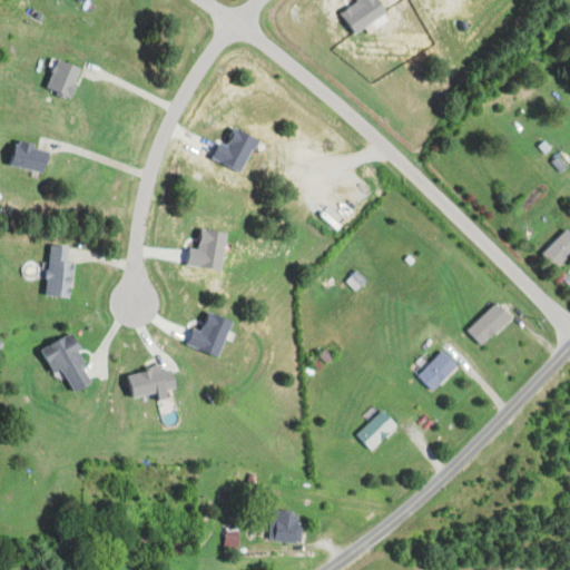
[(49,88),(75,95),(84,65),(58,58),(49,88)]
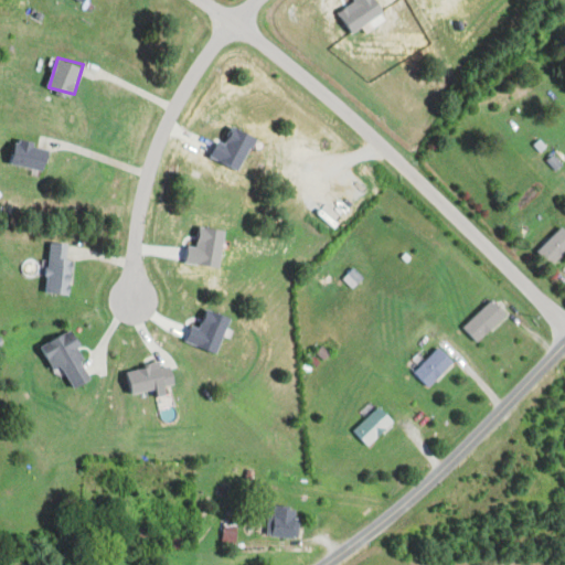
[(258,136),(237,125),(227,144),(221,140),(213,155),(241,169),(258,136)]
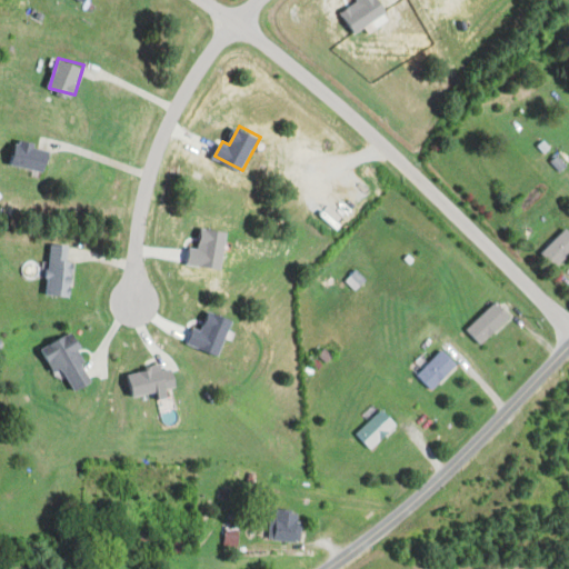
[(11,166),(46,171),(50,150),(36,148),(37,142),(16,138),(11,166)]
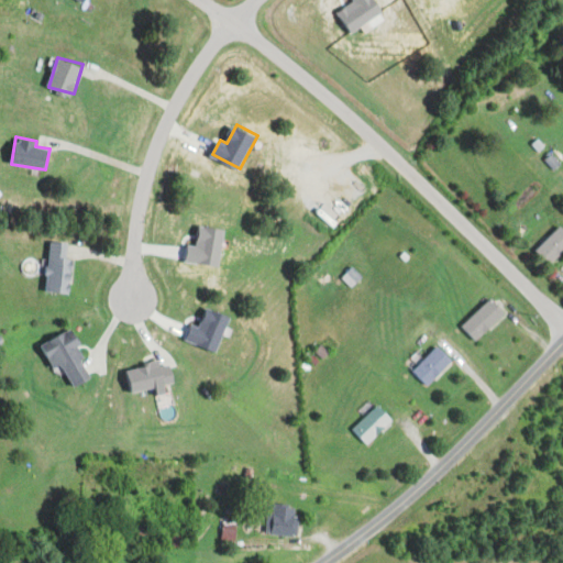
[(228,230),(202,224),(198,245),(190,244),(187,258),(220,266),(228,230)]
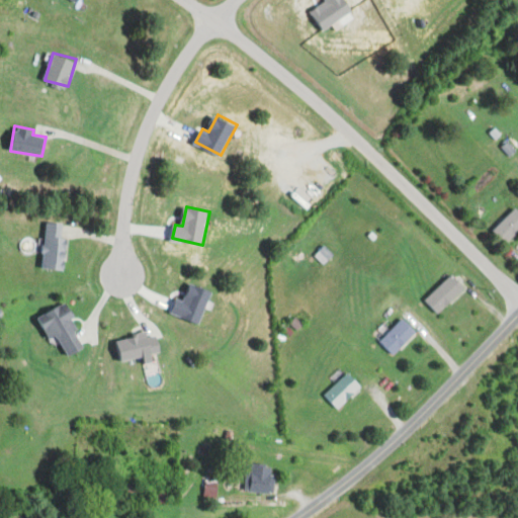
[(492,229),(506,243),(517,232),(517,207),(516,206),(492,229)]
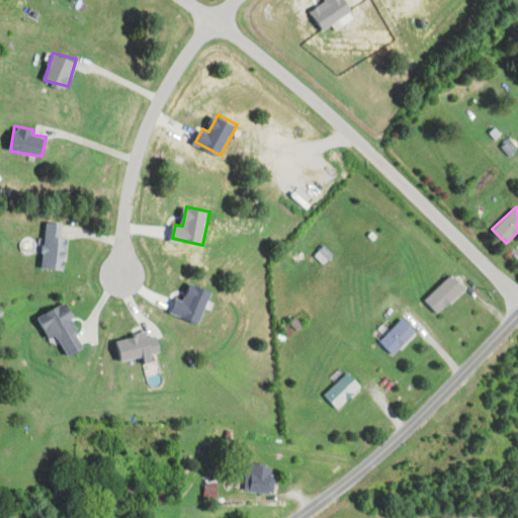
[(45,268),(65,268),(66,222),(46,222),(45,268)]
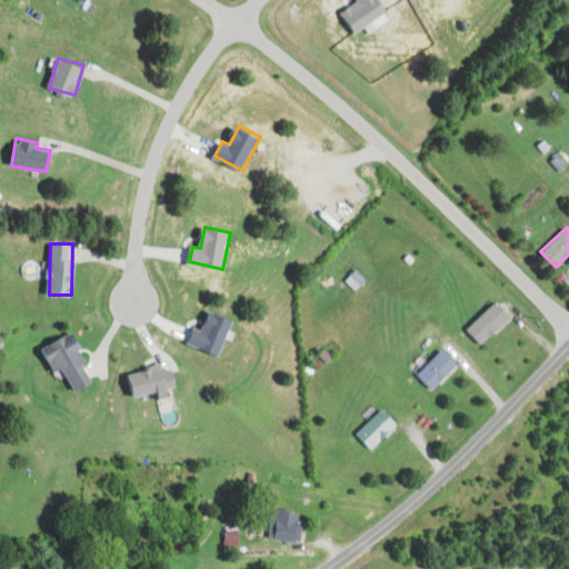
[(465,327),(478,345),(513,318),(500,300),(465,327)]
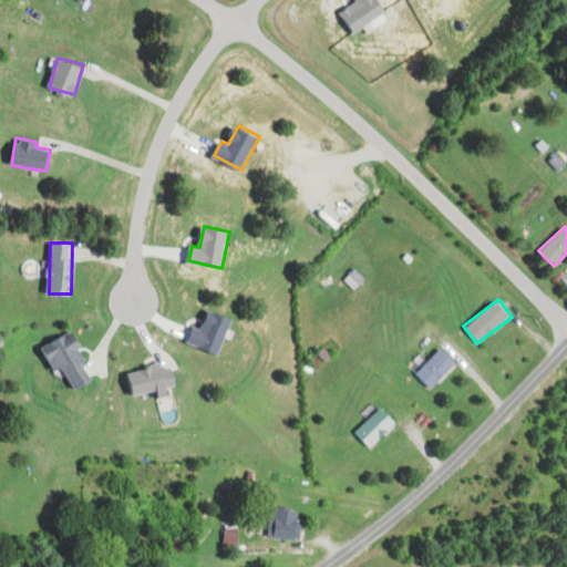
[(194,325),(187,340),(218,353),(234,318),(210,308),(202,329),(194,325)]
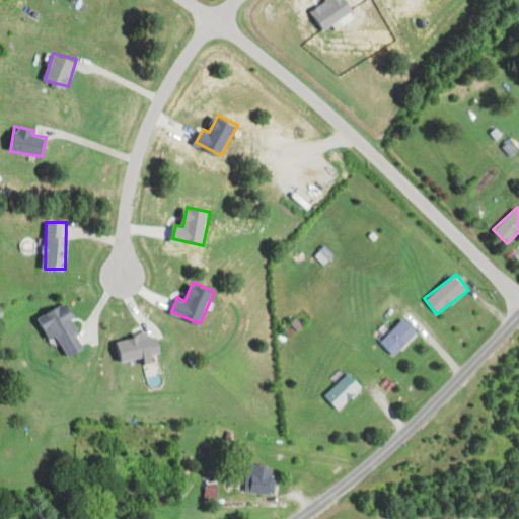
[(419,332),(404,317),(381,340),(394,354),(419,332)]
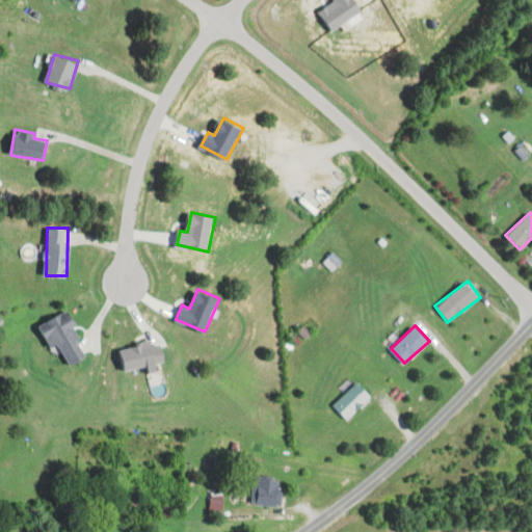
[(149,367),(150,373),(159,371),(158,364),(166,362),(163,344),(152,346),(152,342),(117,348),(122,371),(149,367)]
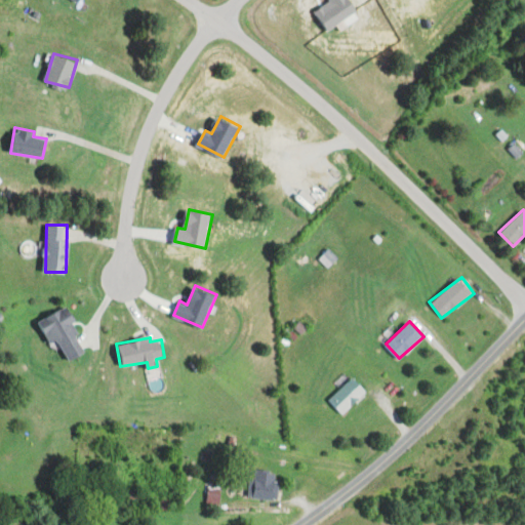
[(342,415),(367,391),(353,375),(328,400),(342,415)]
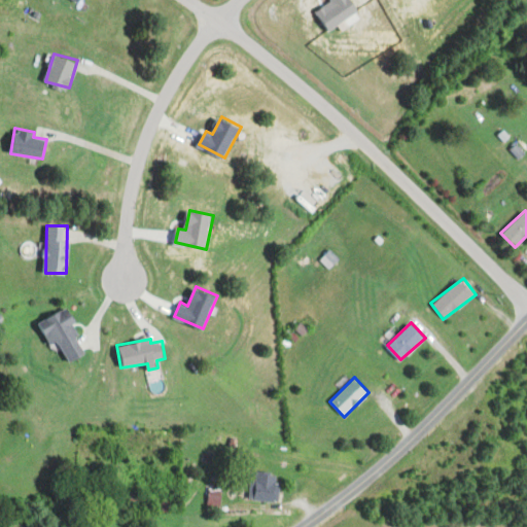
[(279,500),(280,472),(252,471),(251,499),(279,500)]
